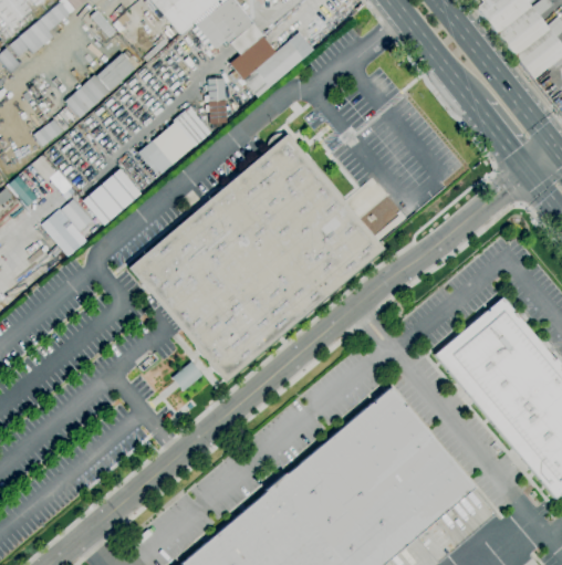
[(14,24),(0,6),(0,0),(25,0),(33,10),(14,24)]
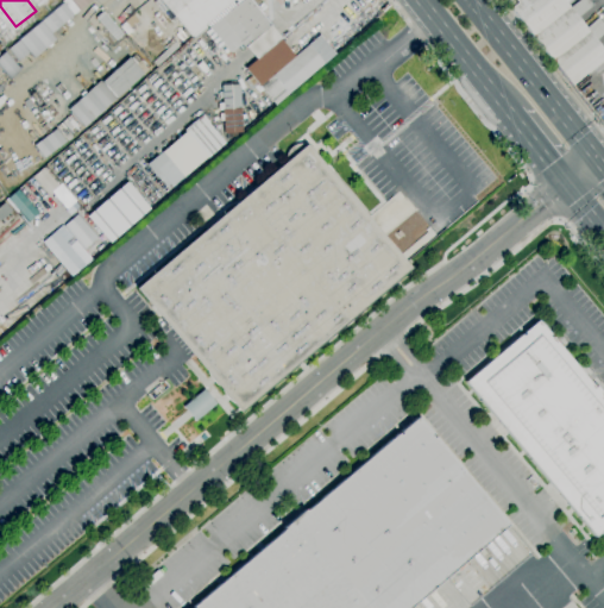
[(67,0),(0,54),(0,62),(12,77),(26,66),(21,60),(32,51),(36,56),(58,38),(54,32),(81,10),(81,8),(90,0),(67,0)]
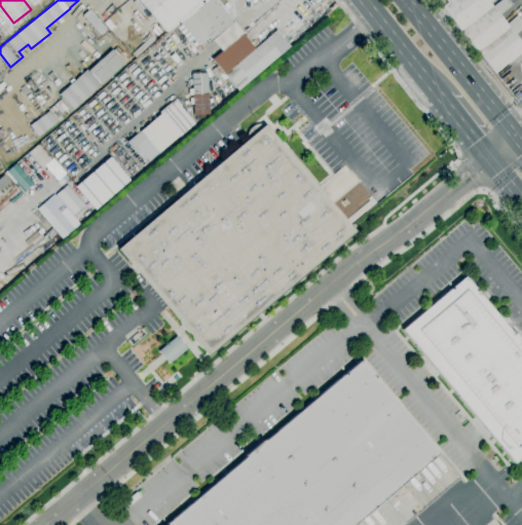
[(203,0),(182,20),(169,31),(141,0),(203,0)]
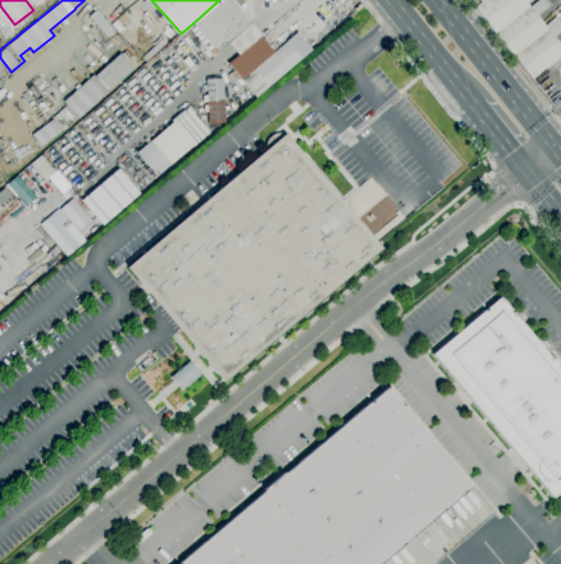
[(236,0),(244,10),(245,9),(255,22),(254,23),(264,34),(264,35),(241,54),(231,42),(230,43),(228,40),(218,49),(196,21),(219,0),(236,0)]
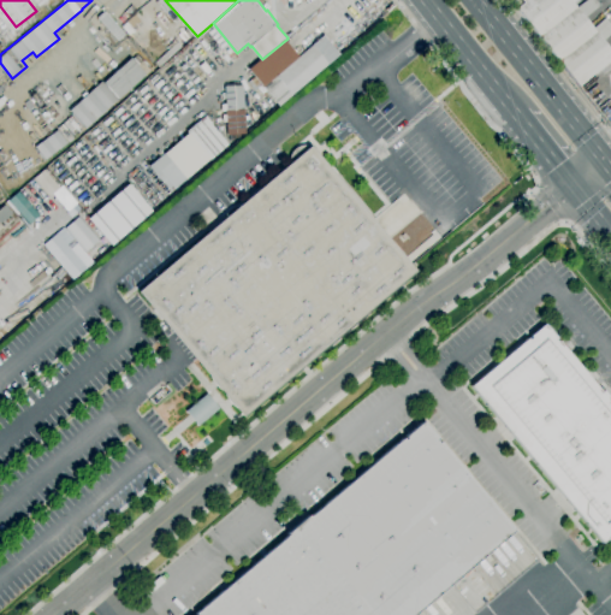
[(610,61),(582,86),(520,7),(527,1),(526,0),(574,0),(610,45),(610,61)]
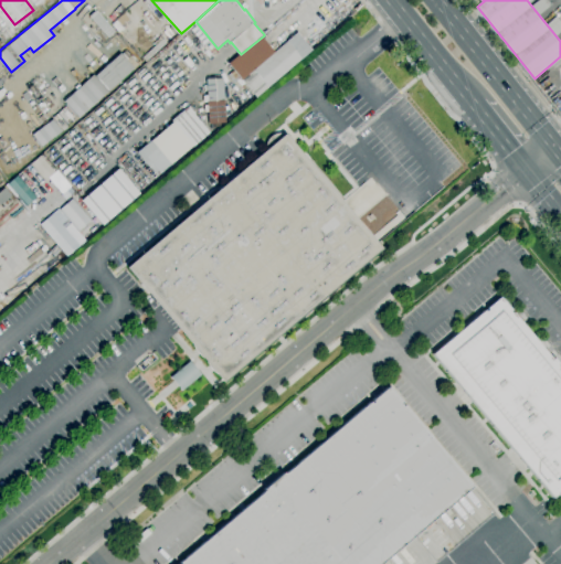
[(260,96),(243,77),(239,81),(236,80),(235,81),(230,75),(236,70),(231,63),(241,54),(264,35),(277,51),(300,31),(315,50),(260,96)]
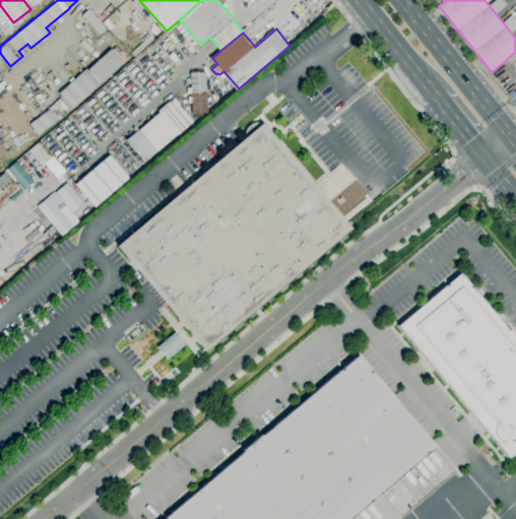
[(125,61),(111,47),(61,93),(74,108),(125,61)]
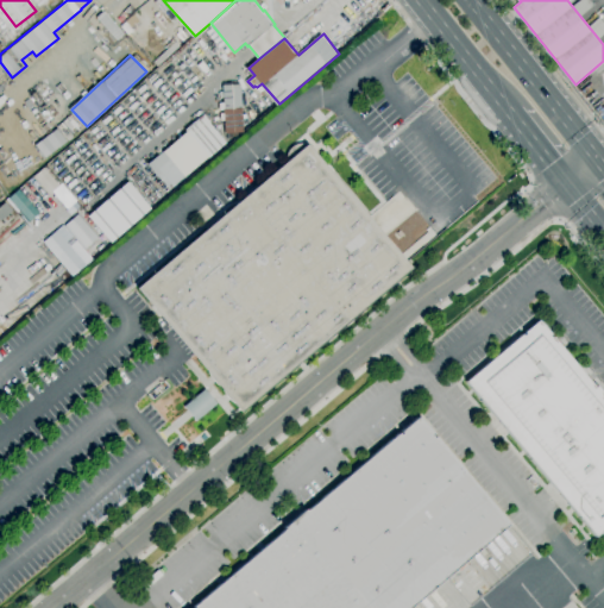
[(227,133),(225,85),(243,83),(244,108),(245,132),(227,133)]
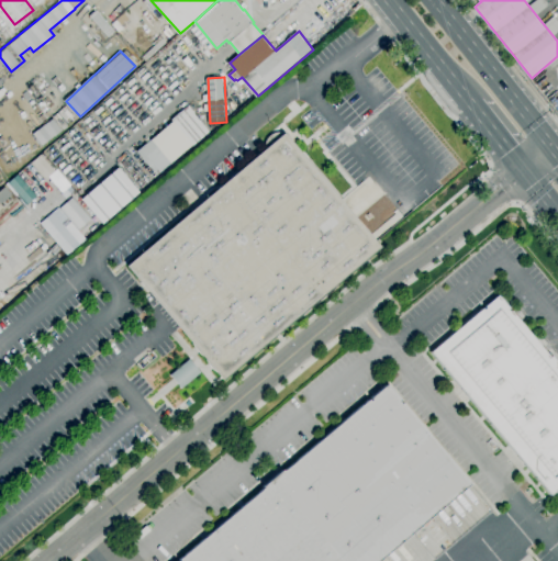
[(175,121),(190,108),(211,131),(196,145),(175,121)]
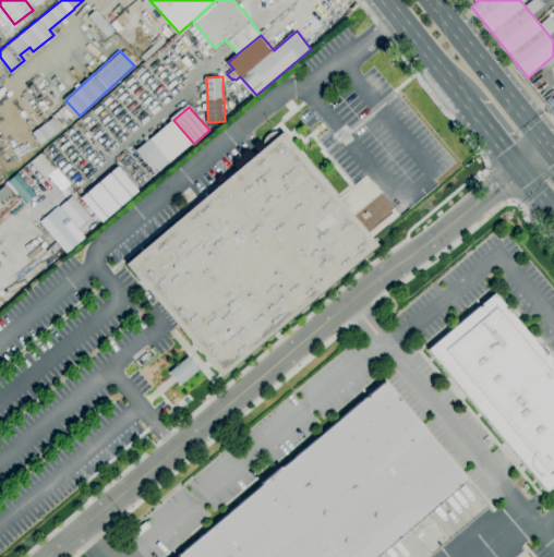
[(33,130),(40,143),(62,130),(55,118),(33,130)]
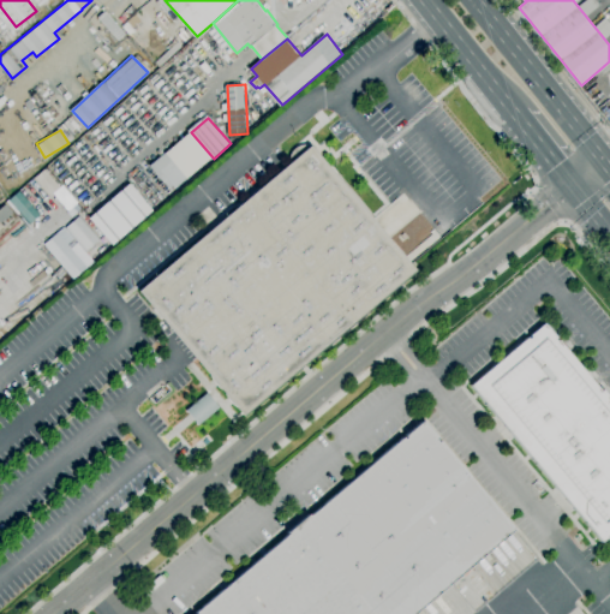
[(310,144),(311,144),(311,145),(312,145),(314,145),(315,147),(316,147),(316,148),(317,148),(318,149),(320,150),(321,151),(321,153),(322,153),(322,154),(322,155),(323,155),(323,156),(323,158),(324,160),(417,270),(354,323),(357,327),(339,343),(335,339),(245,416),(141,291),(288,165),(288,164),(288,162),(288,161),(288,160),(288,159),(289,158),(289,156),(289,155),(291,155),(291,154),(291,153),(292,153),(292,151),(293,150),(294,149),(295,148),(297,148),(297,147),(298,147),(299,145),(300,145),(301,145),(301,144),(303,144),(304,144),(305,144),(306,144),(308,144),(309,144),(310,144)]
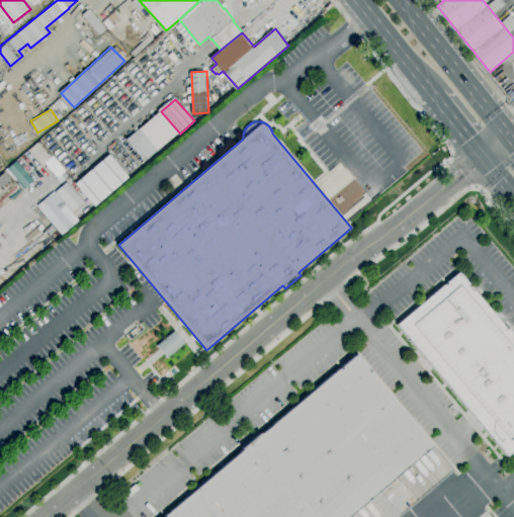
[(149,158),(147,156),(145,158),(129,139),(141,127),(160,150),(149,158)]
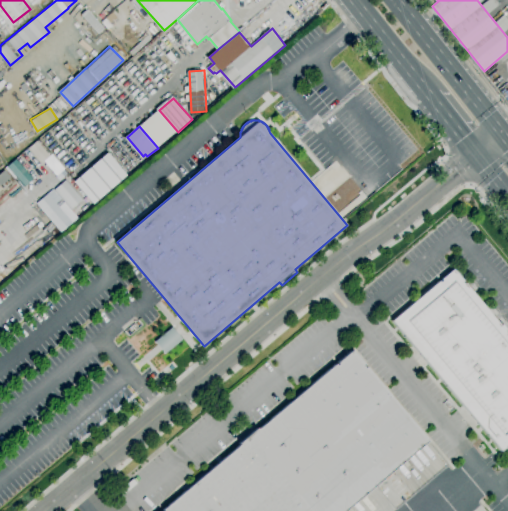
[(74,182),(107,151),(129,175),(95,205),(74,182)]
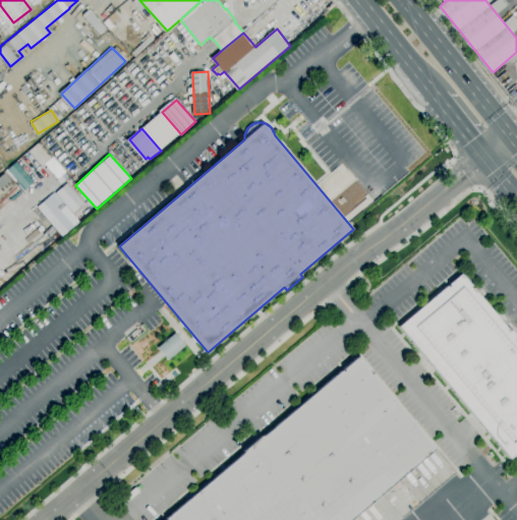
[(26,189),(34,182),(23,171),(16,178),(26,189)]
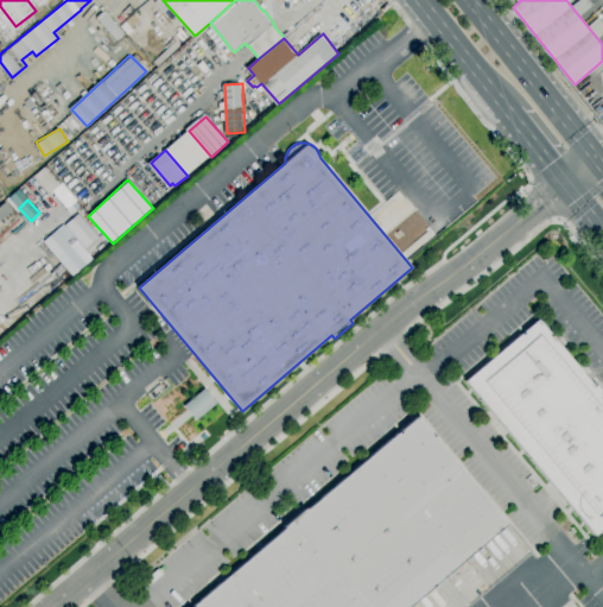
[(73,276),(94,258),(86,247),(100,236),(80,212),(45,240),(73,276)]
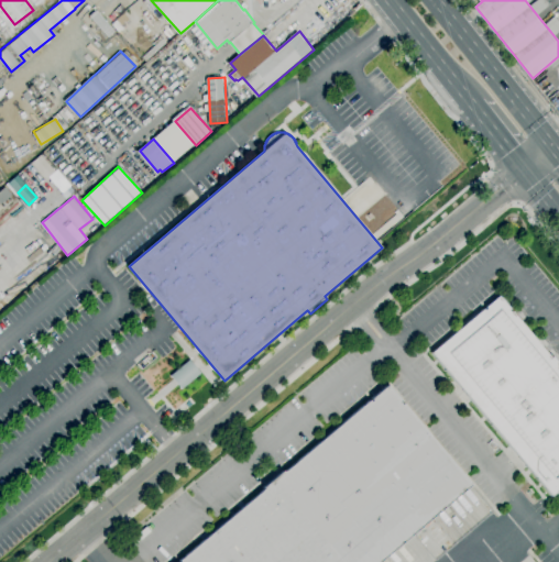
[(558,492),(554,496),(433,352),(484,309),(485,310),(489,308),(488,307),(501,296),(512,309),(511,310),(513,312),(514,311),(552,357),(555,356),(558,361),(558,492)]
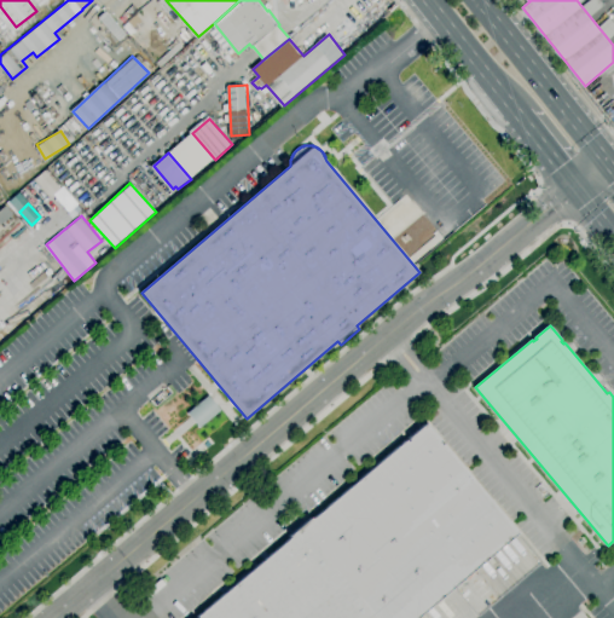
[(203,427),(190,413),(210,394),(224,409),(203,427)]
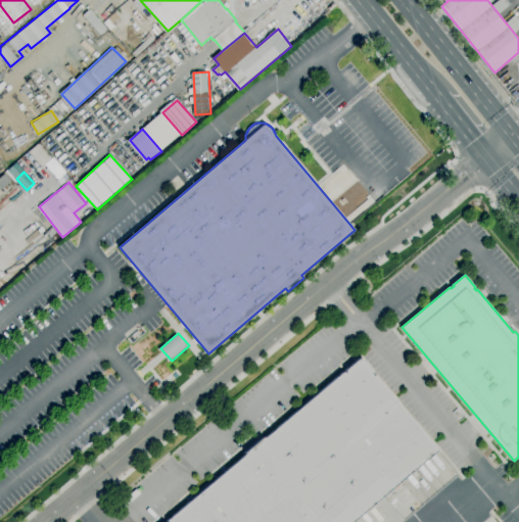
[(354,521),(164,521),(167,521),(169,521),(170,521),(169,520),(247,454),(246,452),(265,436),(266,437),(344,372),(345,373),(347,371),(346,370),(362,358),(374,372),(372,374),(374,376),(376,374),(439,449),(354,521)]
